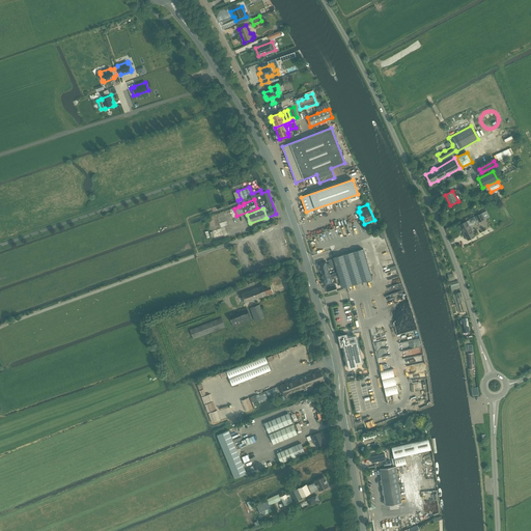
[(476,216),(475,217),(478,222),(490,216),(486,211),(481,214),(476,216)]
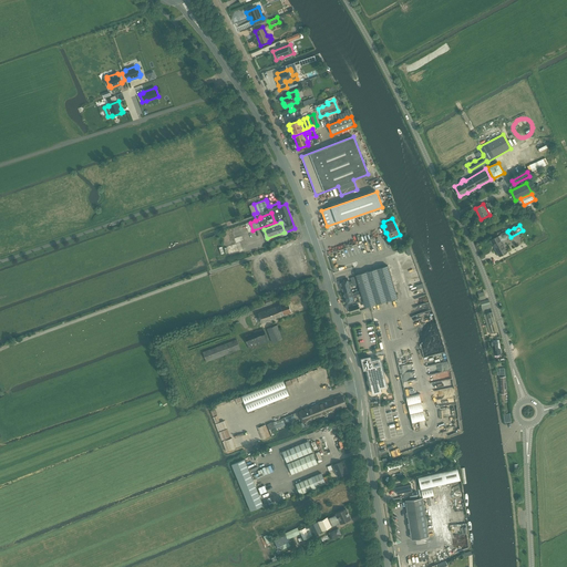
[(501,255),(505,254),(504,251),(506,251),(504,248),(498,236),(491,240),(497,251),(498,255),(501,254),(501,255)]
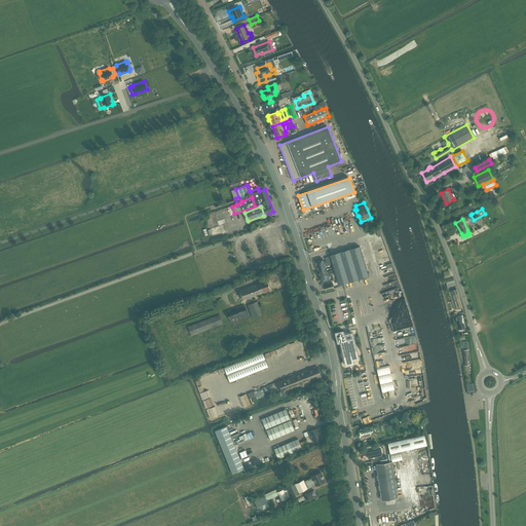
[(339,285),(369,276),(360,247),(330,256),(339,285)]
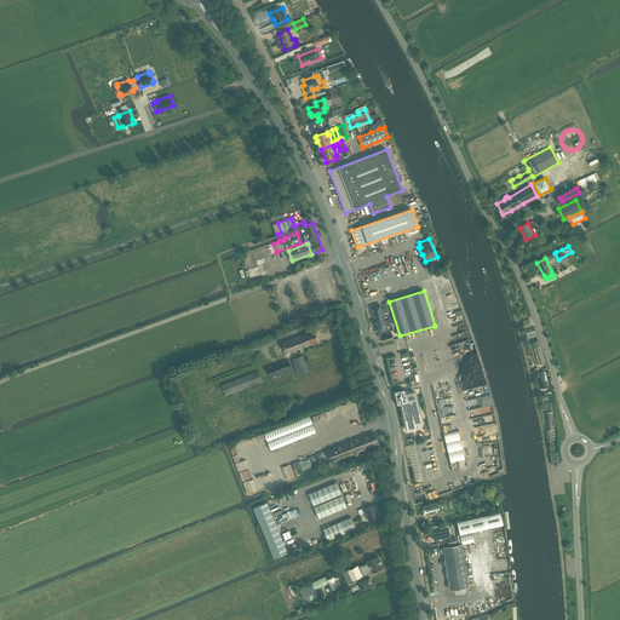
[(390,311),(388,303),(384,304),(385,308),(382,309),(380,305),(372,308),(375,320),(384,317),(383,314),(390,311)]
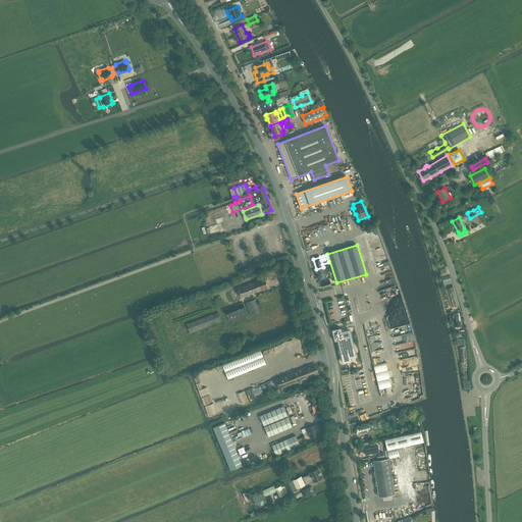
[(331,270),(317,274),(319,279),(326,277),(325,274),(329,273),(330,277),(333,276),(331,270)]
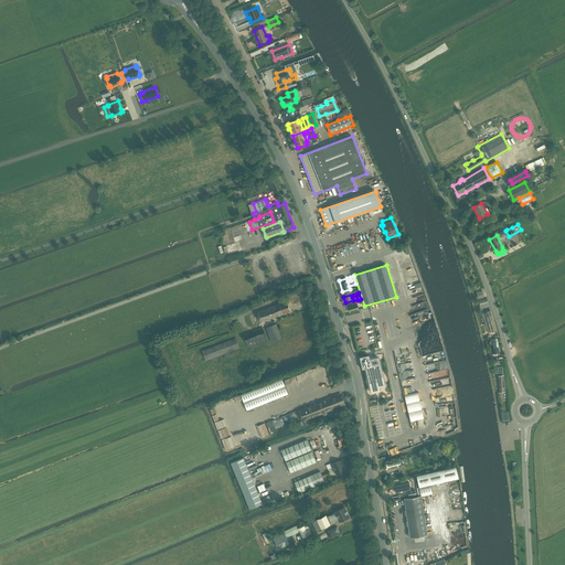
[(283,313),(290,311),(287,301),(279,304),(257,312),(260,322),(283,313)]
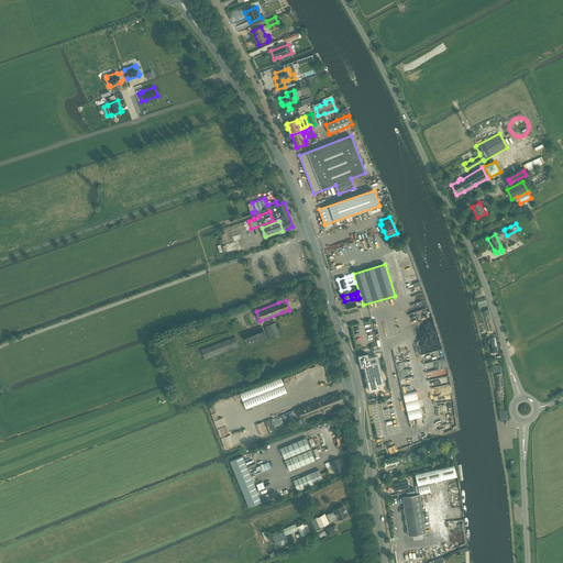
[(349,311),(352,310),(357,309),(355,302),(346,305),(349,311)]
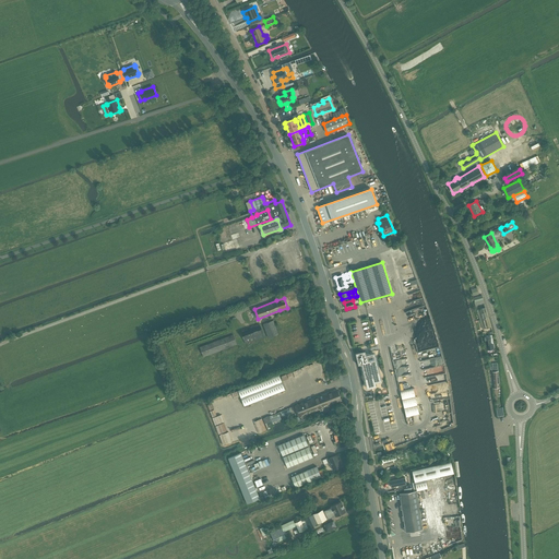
[(480,320),(488,318),(485,308),(477,311),(480,320)]
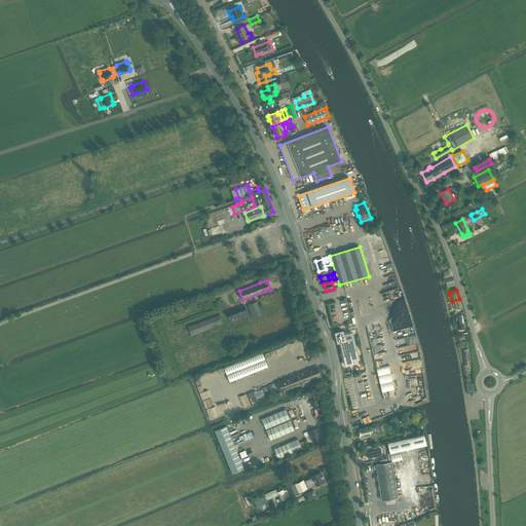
[(454,309),(461,307),(459,299),(452,301),(454,309)]
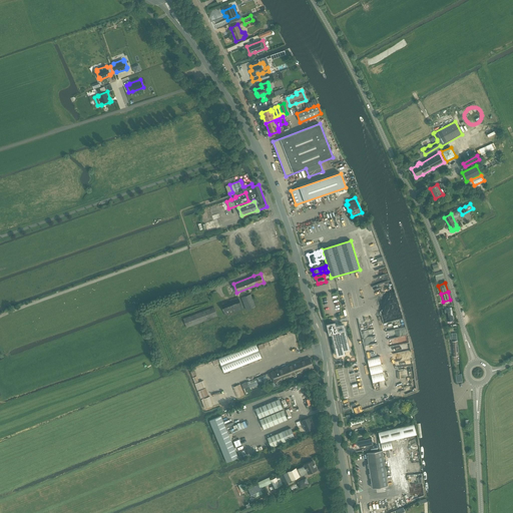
[(246,310),(255,307),(250,294),(241,298),(246,310)]
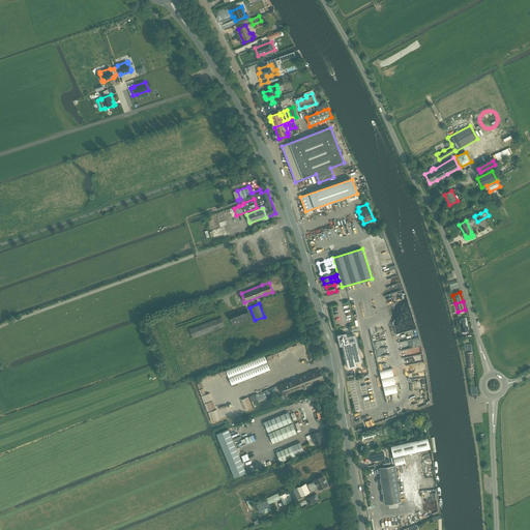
[(232,326),(251,319),(246,308),(235,312),(229,315),(232,326)]
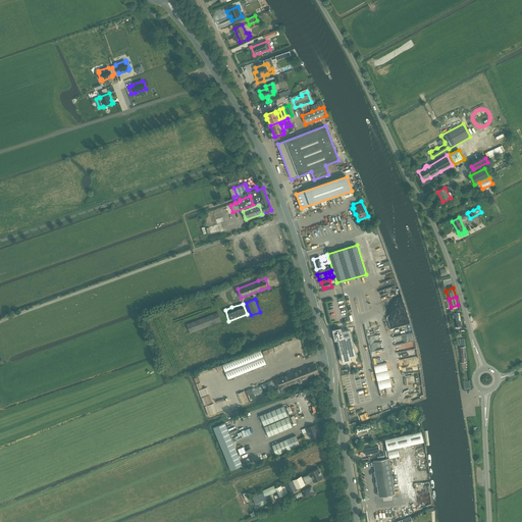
[(215,313),(187,324),(190,332),(201,328),(220,321),(217,313),(215,313)]
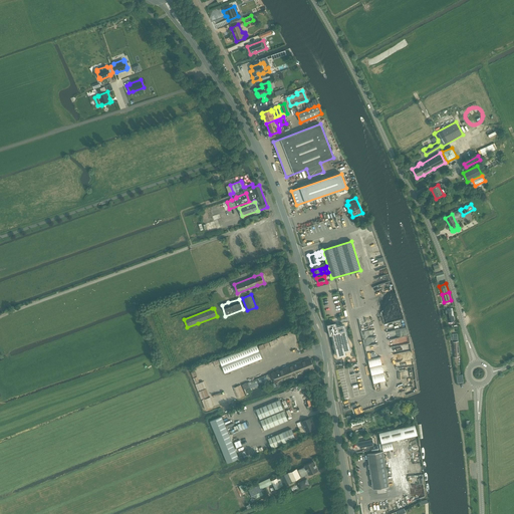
[(452,308),(446,309),(448,321),(454,320),(453,316),(454,316),(452,308)]
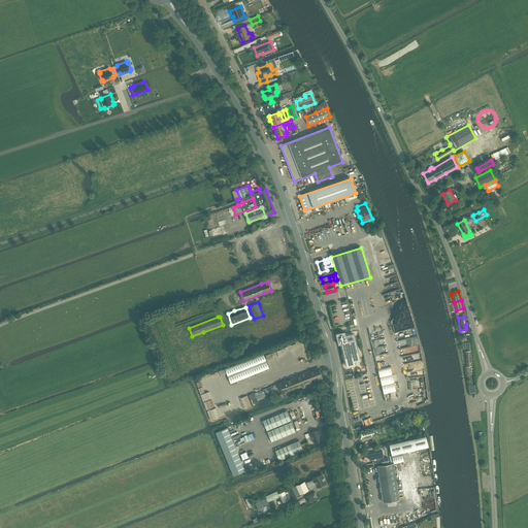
[(344,332),(336,334),(338,345),(341,344),(347,366),(355,365),(354,361),(359,360),(354,334),(345,336),(344,332)]
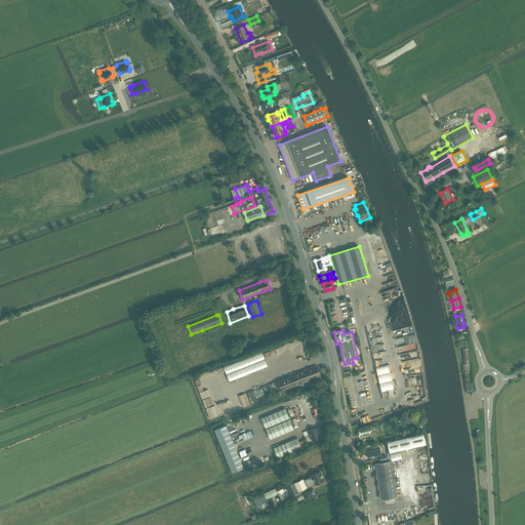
[(467,340),(459,341),(460,348),(461,347),(463,365),(470,364),(468,345),(467,340)]
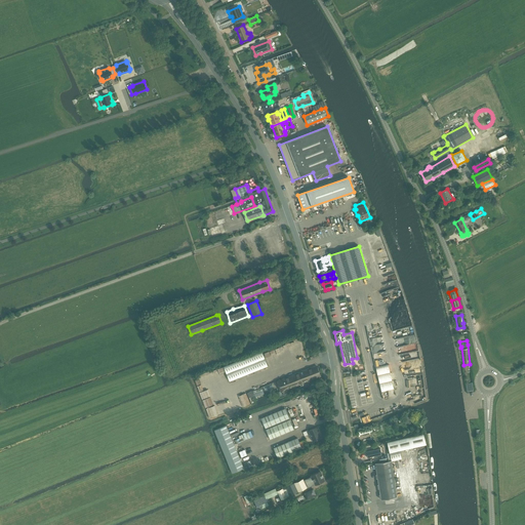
[(261,352),(224,366),(230,381),(268,366),(261,352)]
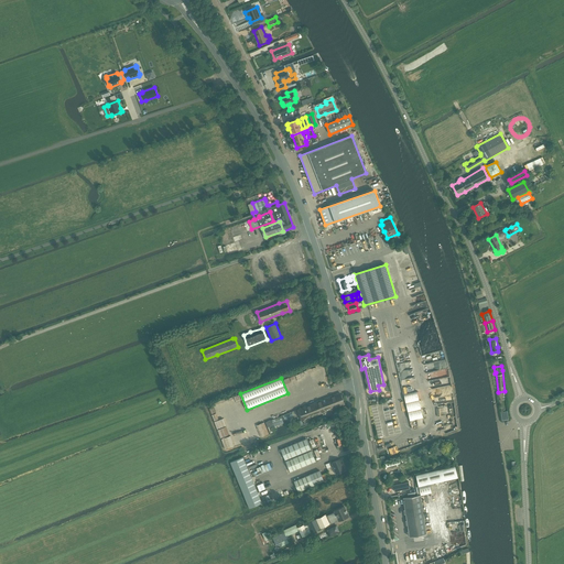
[(337,412),(336,408),(344,404),(339,393),(297,410),(302,421),(325,412),(326,416),(337,412)]
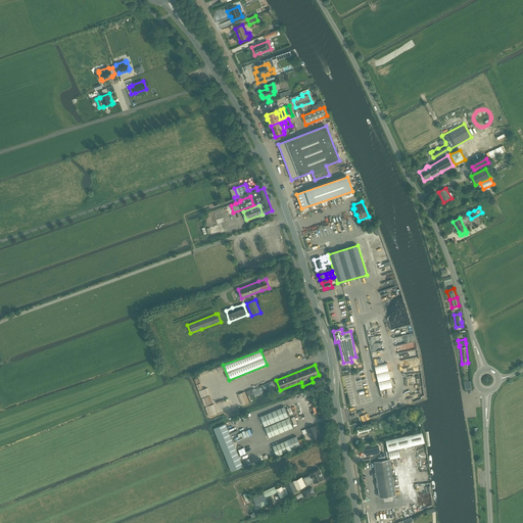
[(284,407),(260,417),(265,426),(288,417),(284,407)]
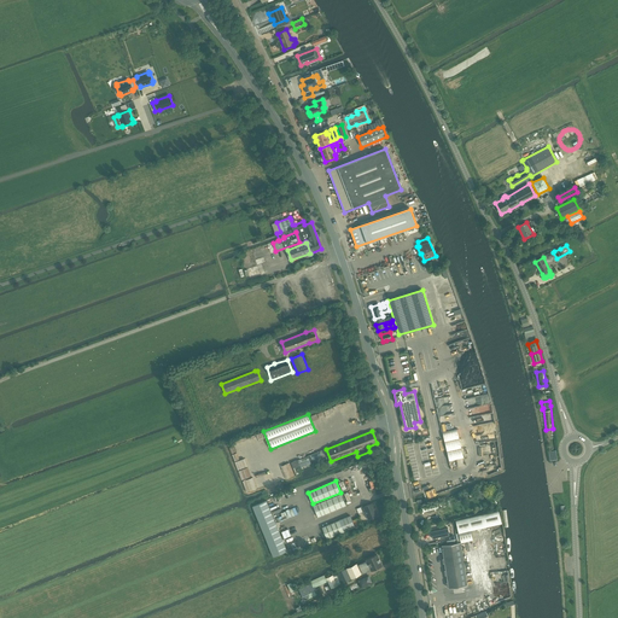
[(485,493),(484,488),(478,489),(479,493),(476,494),(477,499),(482,497),(482,494),(485,493)]
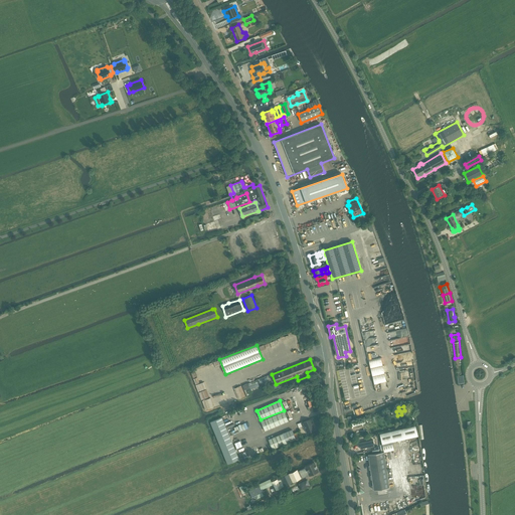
[(261,421),(265,431),(288,421),(285,411),(261,421)]
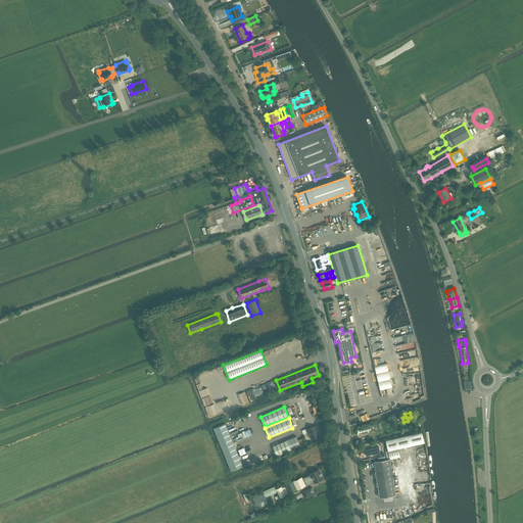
[(225,424),(214,428),(231,471),(243,467),(225,424)]
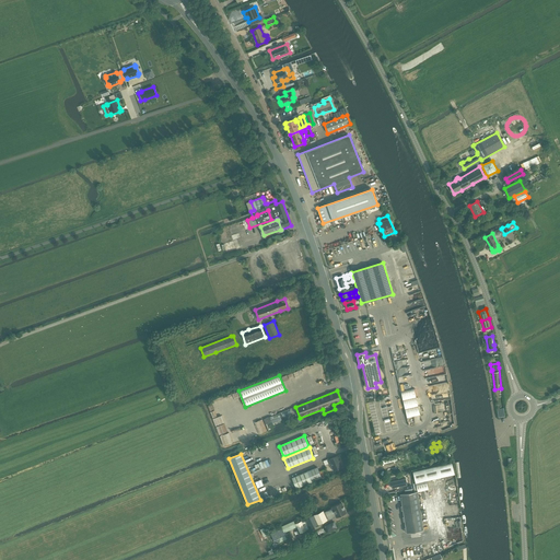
[(329,459),(334,470),(342,468),(337,456),(329,459)]
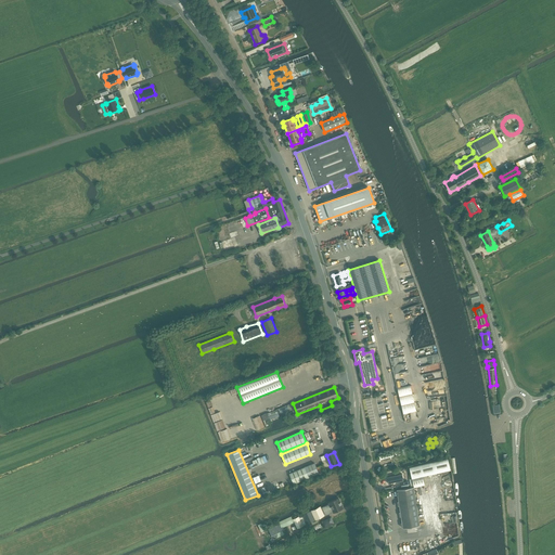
[(412,478),(410,479),(410,488),(397,490),(402,528),(420,526),(414,488),(425,485),(423,477),(431,475),(451,470),(448,459),(433,462),(409,468),(412,478)]
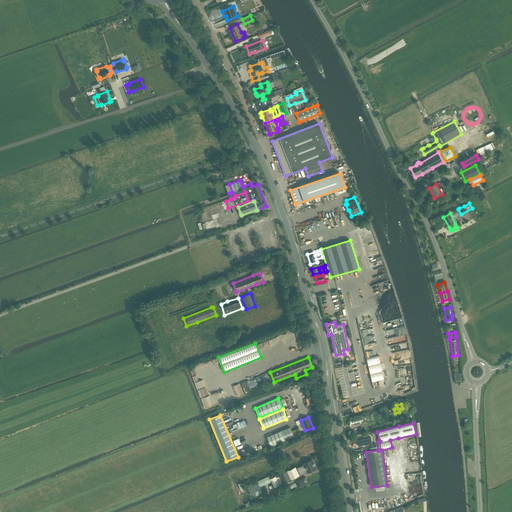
[(267,437),(271,446),(294,436),(290,427),(267,437)]
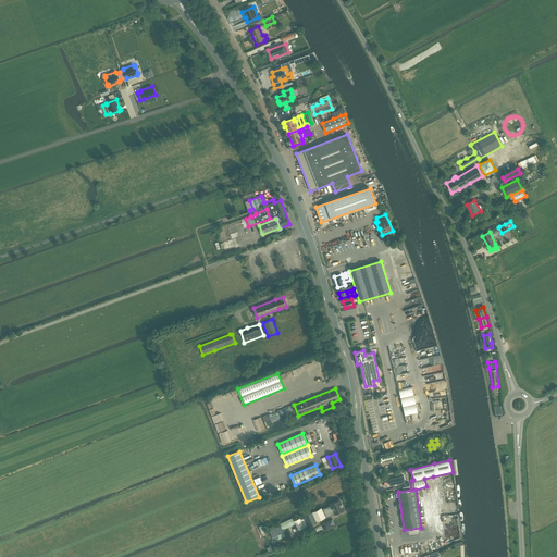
[(404,475),(388,479),(390,485),(405,482),(404,475)]
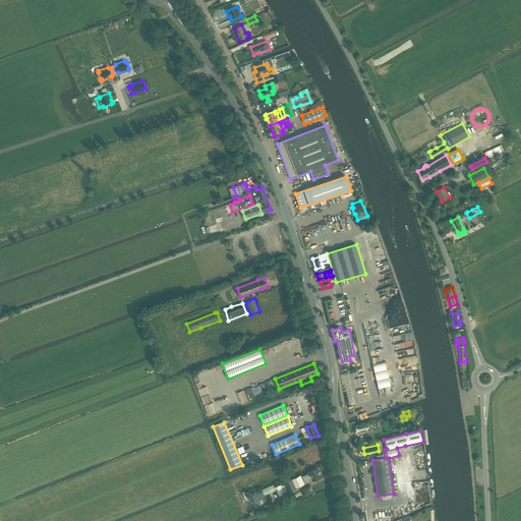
[(308,473),(302,476),(305,483),(313,480),(322,477),(317,468),(310,471),(308,472),(308,473)]
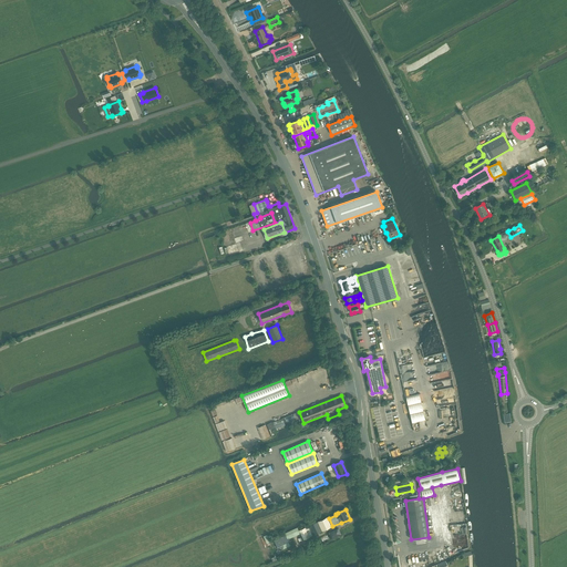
[(309,526),(312,535),(313,536),(331,527),(327,517),(318,522),(318,523),(309,526)]
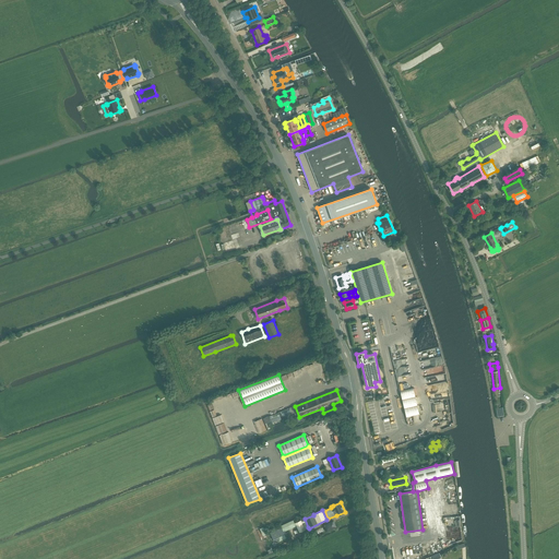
[(280,528),(270,533),(273,539),(274,542),(274,543),(275,543),(276,543),(277,543),(278,543),(278,542),(280,542),(280,540),(286,538),(285,535),(283,532),(296,526),(299,532),(308,528),(304,520),(301,521),(295,523),(294,521),(280,526),(281,526),(281,528),(280,528)]
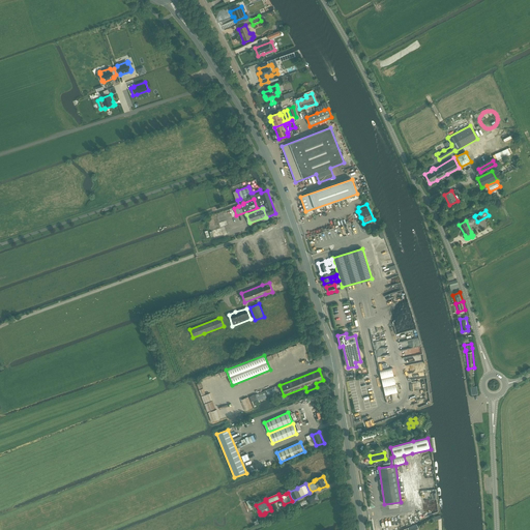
[(310,504),(319,500),(316,494),(306,498),(310,504)]
